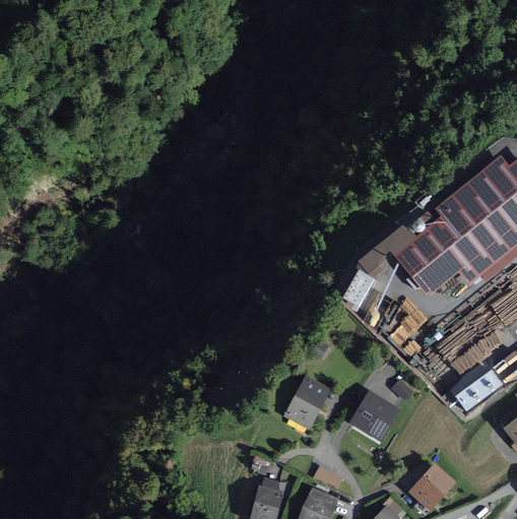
[(516,163),(507,171),(498,160),(437,209),(443,218),(396,256),(426,294),(457,268),(467,281),(516,241),(516,163)]
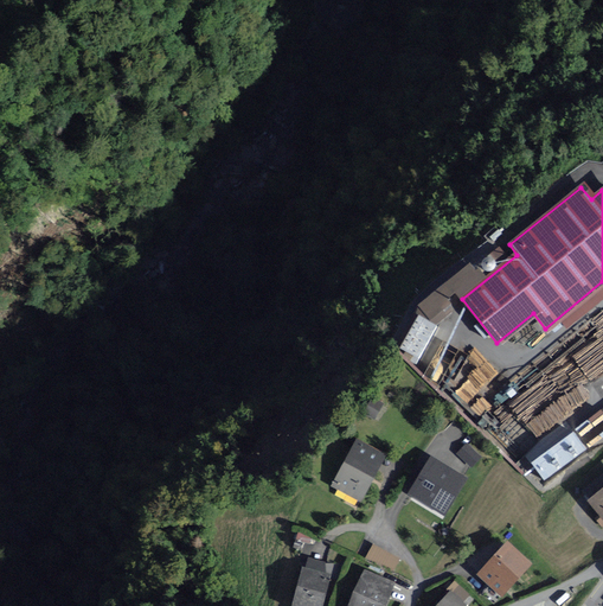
[(379,406),(370,400),(361,413),(371,419),(379,406)]
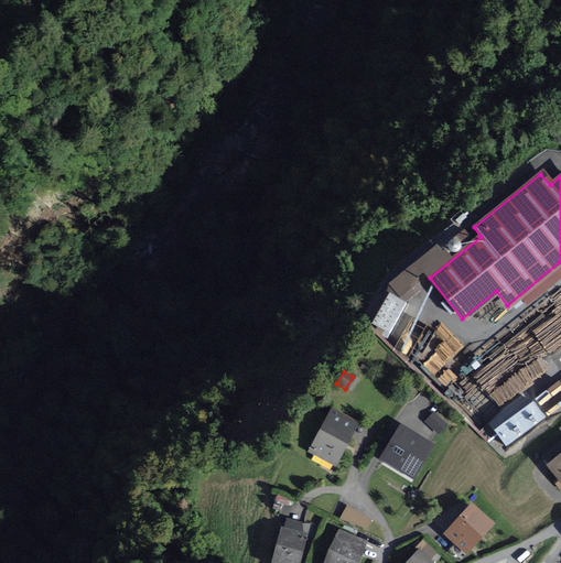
[(491,428),(530,405),(524,394),(484,417),(491,428)]
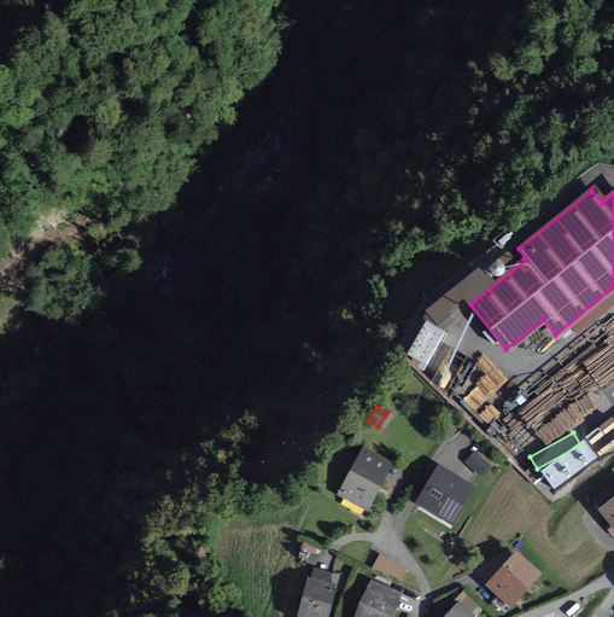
[(584,438),(541,471),(554,488),(597,454),(584,438)]
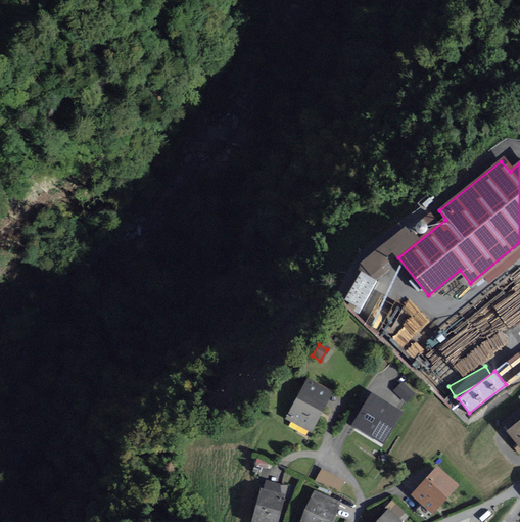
[(395,389),(407,400),(416,392),(405,380),(395,389)]
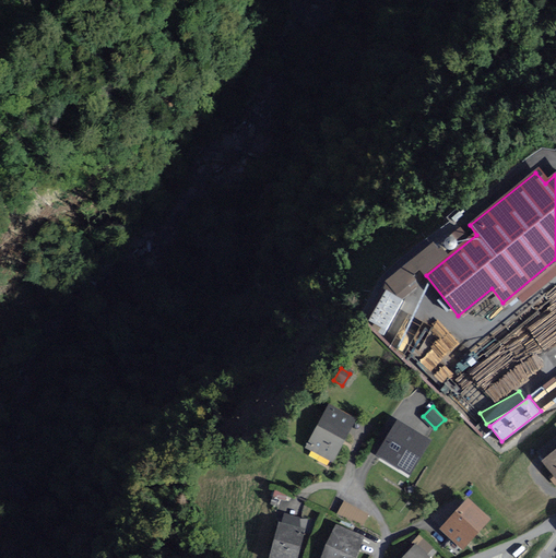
[(350,420),(328,408),(307,447),(328,459),(350,420)]
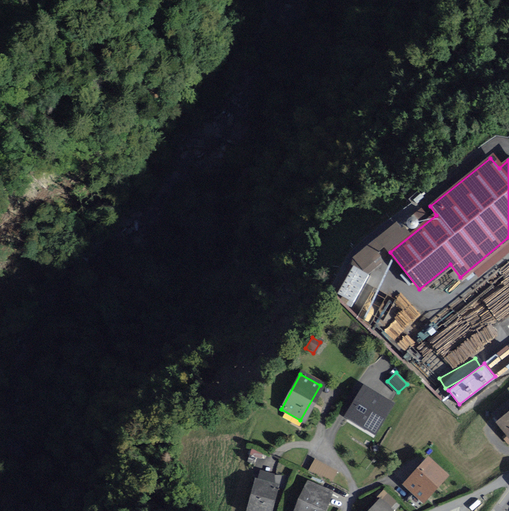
[(363,387),(344,416),(370,432),(389,403),(363,387)]
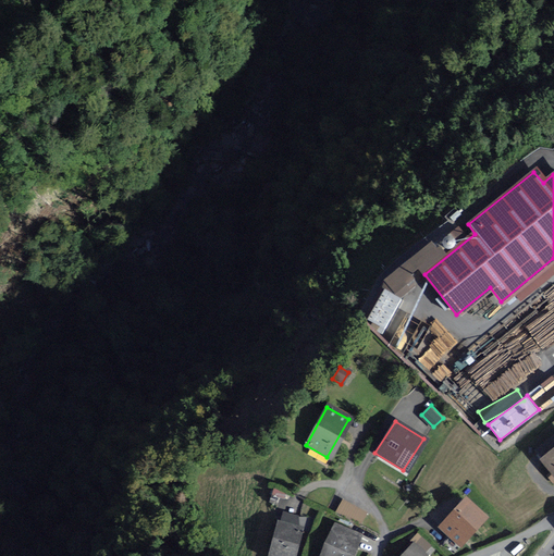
[(553,448),(541,459),(553,476),(553,448)]
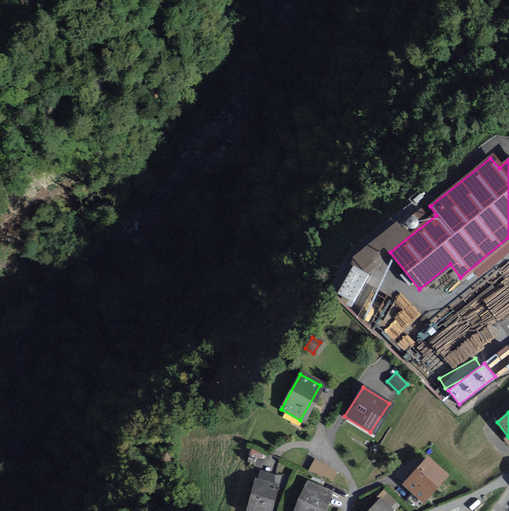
[(331,480),(336,468),(314,459),(309,471),(331,480)]
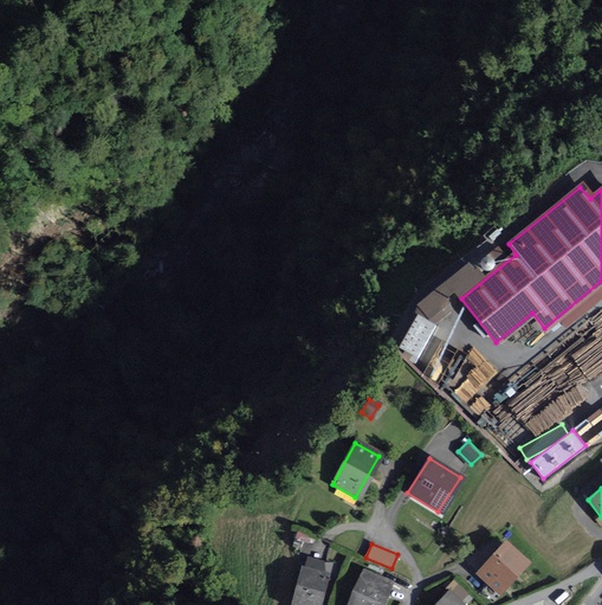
[(525,564),(503,544),(474,574),(497,594),(525,564)]
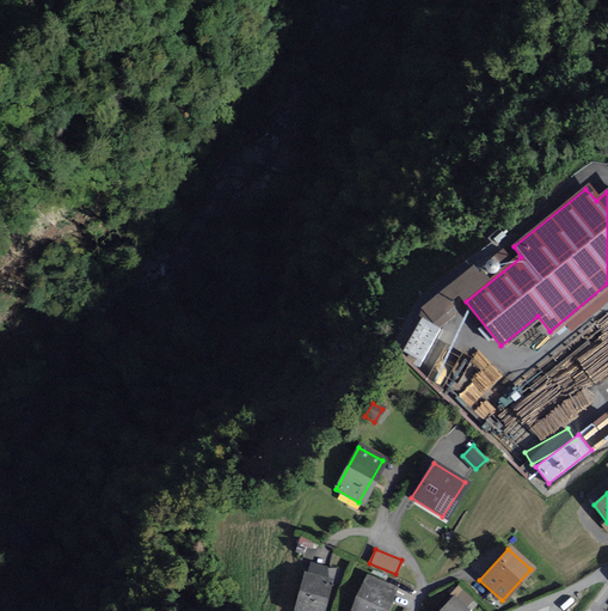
[(319,610),(329,582),(302,575),(293,610),(319,610)]
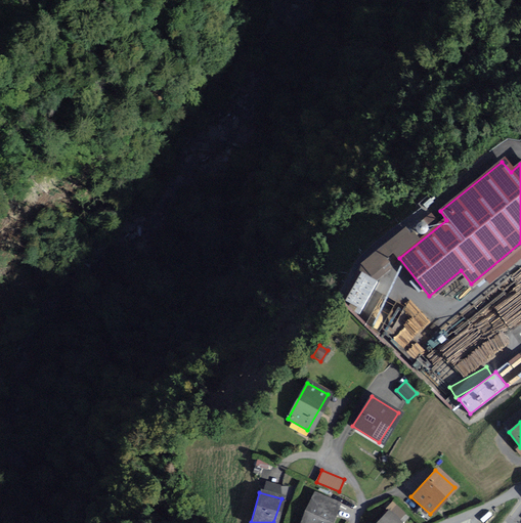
[(329,522),(337,505),(312,494),(299,522),(329,522)]
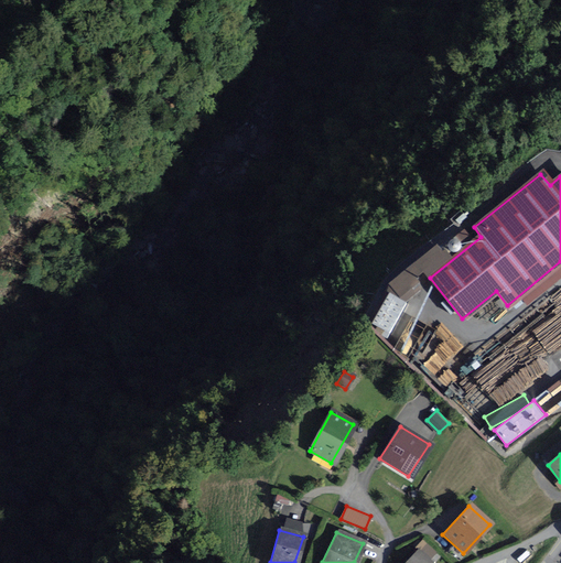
[(427,562),(414,552),(405,562),(427,562)]
